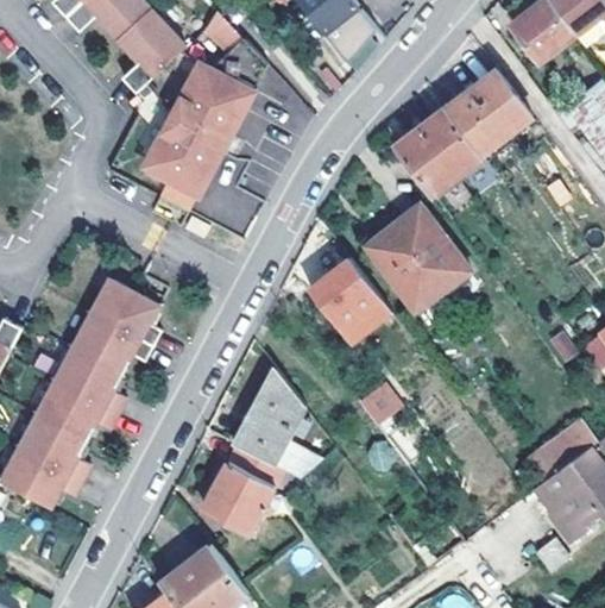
[(118,76),(132,91),(182,45),(140,0),(50,0),(76,29),(93,14),(134,61),(118,76)]
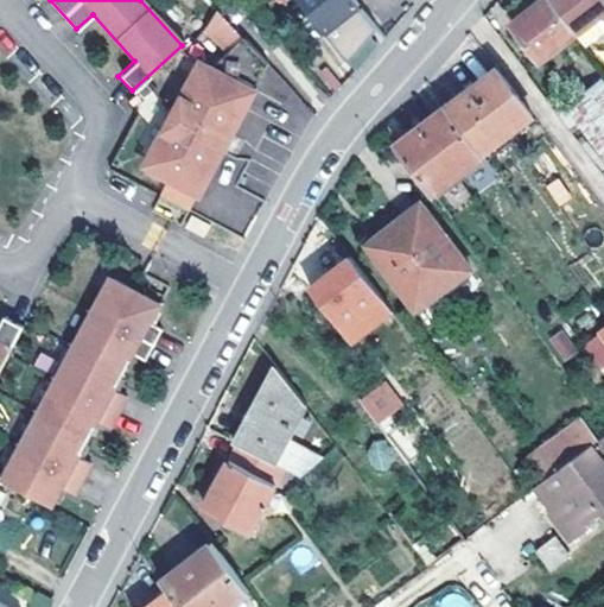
[(298,0),(324,31),(358,4),(356,0),(298,0)]
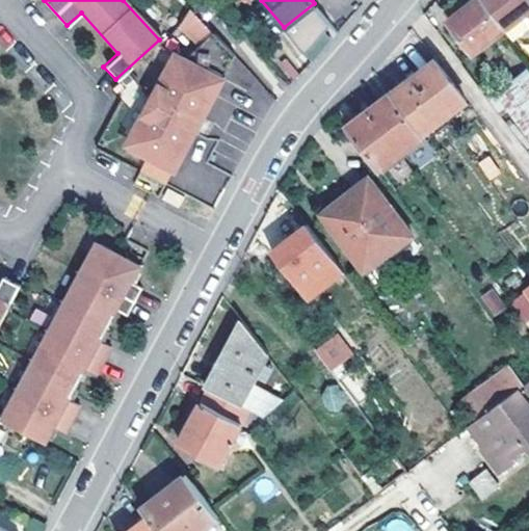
[(470,52),(502,28),(480,0),(472,0),(446,20),(470,52)]
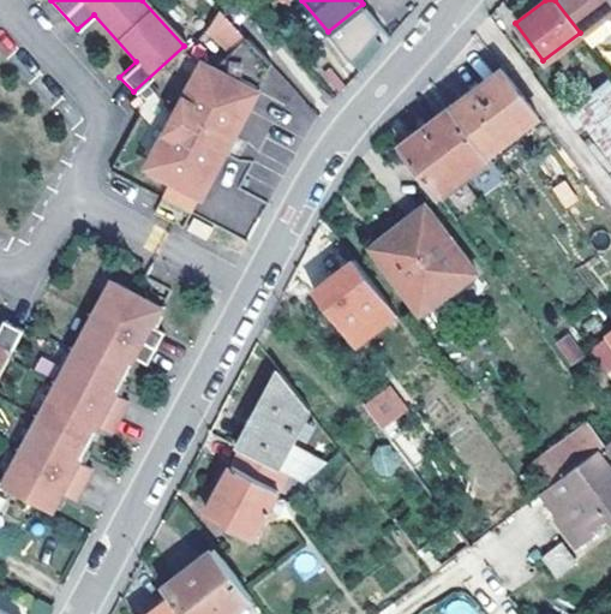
[(555,0),(580,33),(610,10),(610,1),(610,0),(555,0)]
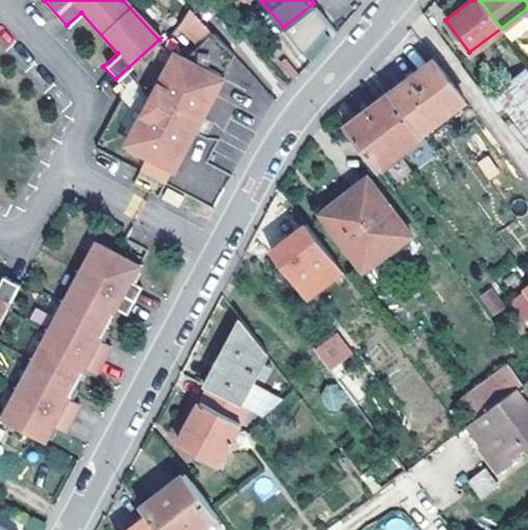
[(170,168),(231,57),(200,24),(182,59),(173,55),(126,145),(170,168)]
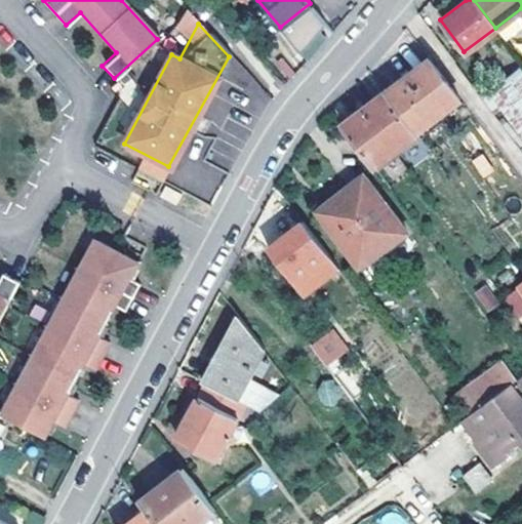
[(383,92),(413,134),(458,101),(428,57),(383,92)]
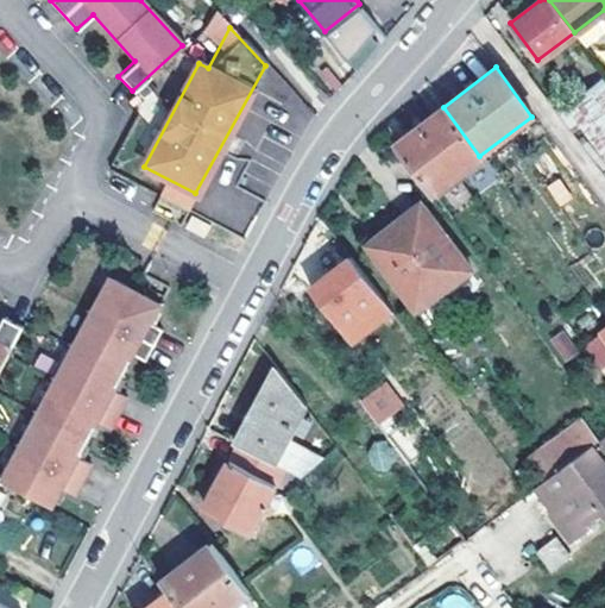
[(604,92),(597,81),(558,112),(571,130),(579,124),(604,158),(604,92)]
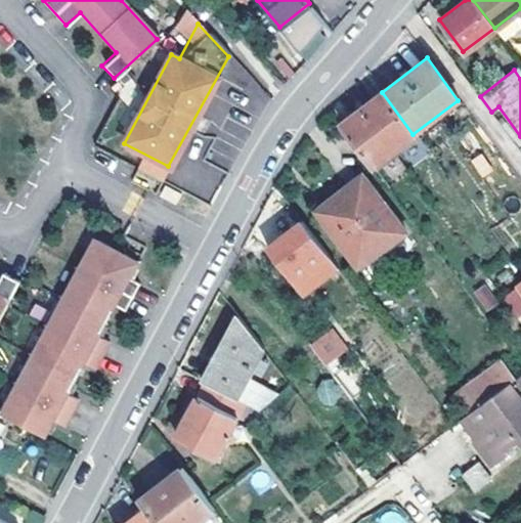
[(339,124),(371,168),(413,134),(382,92),(339,124)]
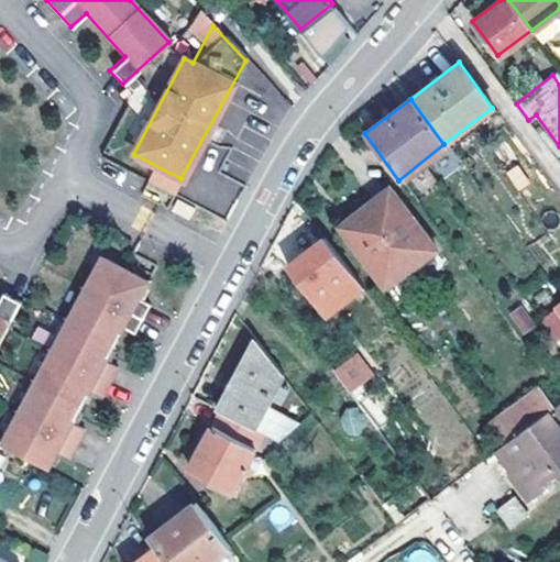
[(387,188),(339,227),(385,286),(434,248),(387,188)]
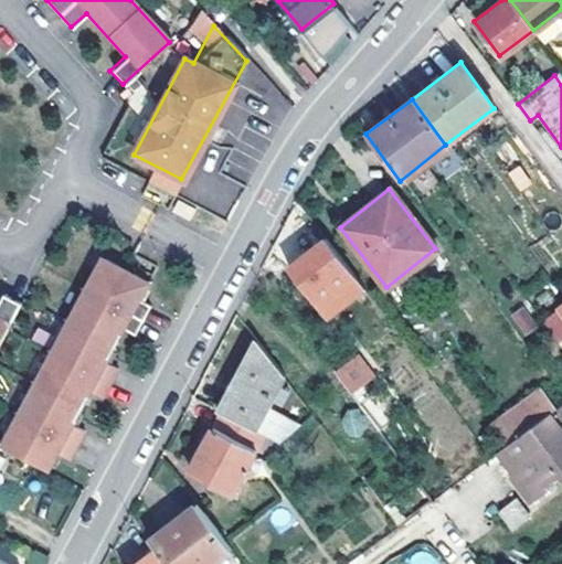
[(195,206),(175,195),(168,206),(189,219),(195,206)]
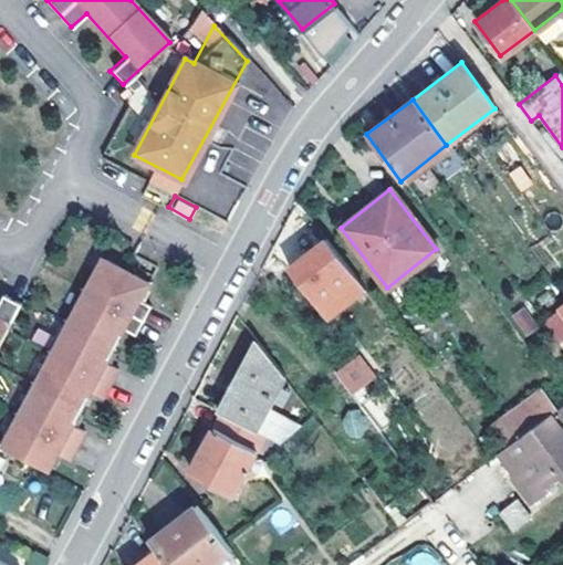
[(305,312),(351,278),(324,241),(278,275),(305,312)]
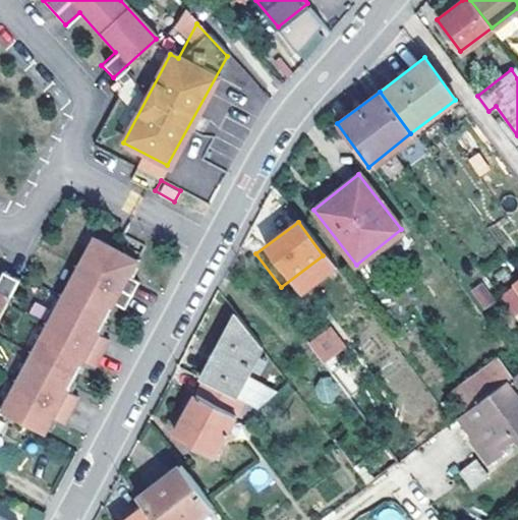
[(91,237),(0,410),(0,413),(42,435),(50,418),(61,423),(75,397),(64,391),(79,360),(92,365),(106,339),(94,333),(111,302),(121,308),(135,281),(124,275),(132,258),(91,237)]
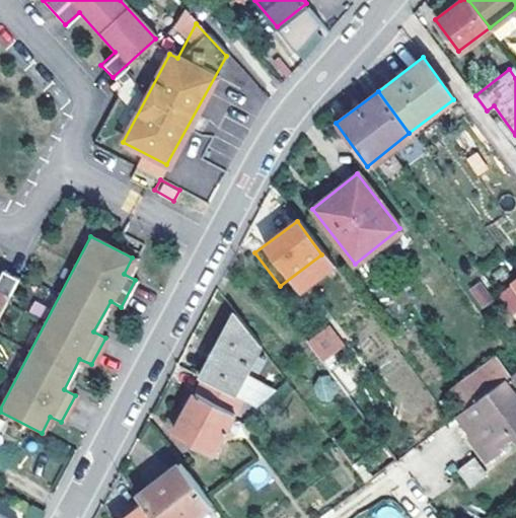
[(0,308),(15,279),(0,271),(0,308)]
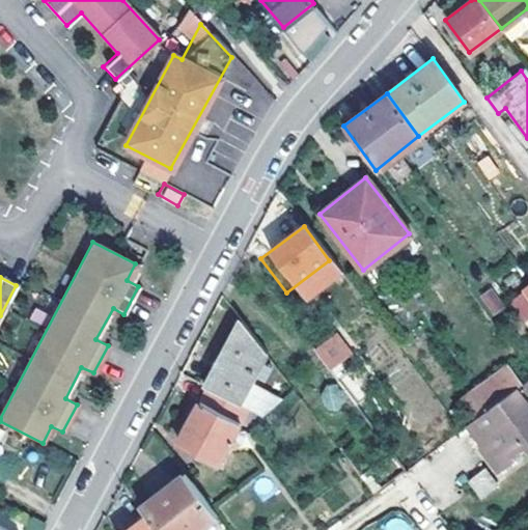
[(527,282),(519,289),(527,301),(527,282)]
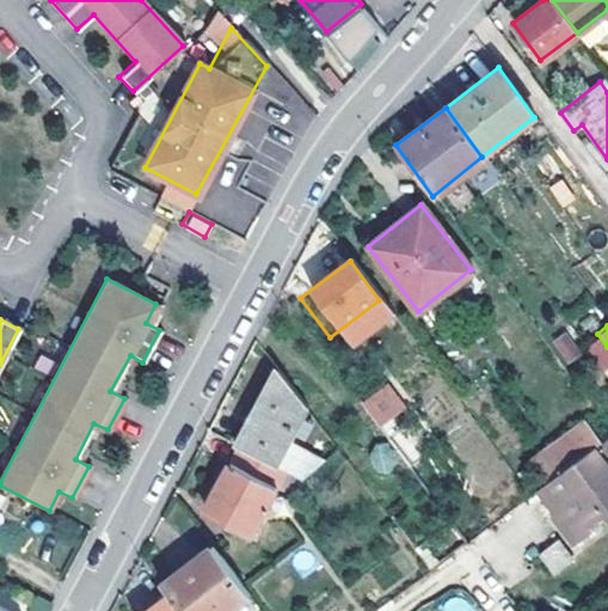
[(563,330),(547,341),(563,364),(578,353),(563,330)]
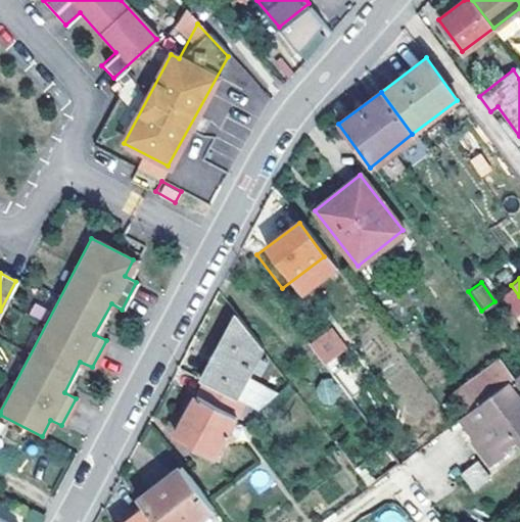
[(235,316),(194,388),(197,389),(246,413),(260,405),(263,397),(242,387),(262,351),(235,316)]
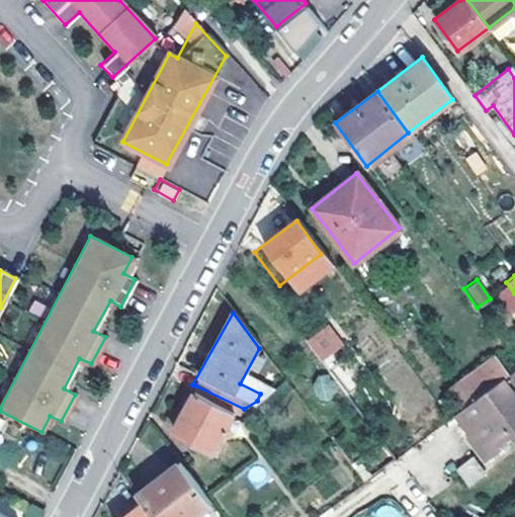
[(317,331),(305,341),(334,381),(347,372),(317,331)]
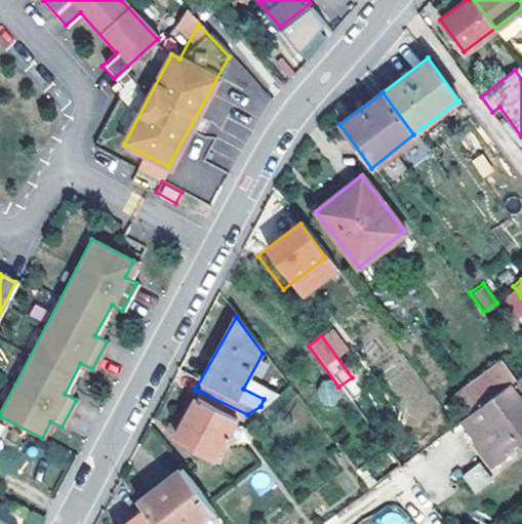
[(453,400),(466,417),(506,388),(513,383),(499,365),(453,400)]
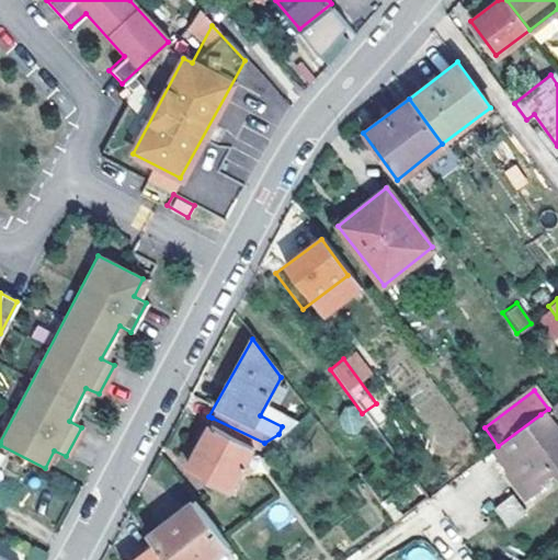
[(350,402),(332,418),(348,436),(366,421),(350,402)]
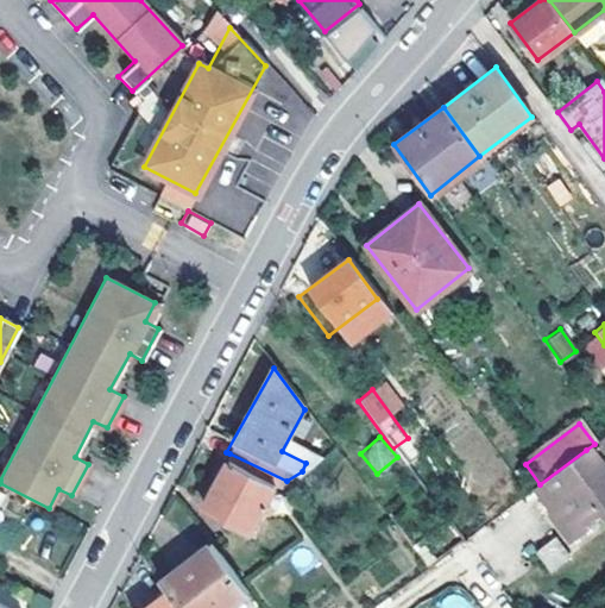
[(546,516),(566,546),(588,531),(584,525),(602,512),(604,515),(604,467),(603,463),(598,467),(586,450),(540,484),(530,491),(541,507),(543,506),(549,513),(546,516)]
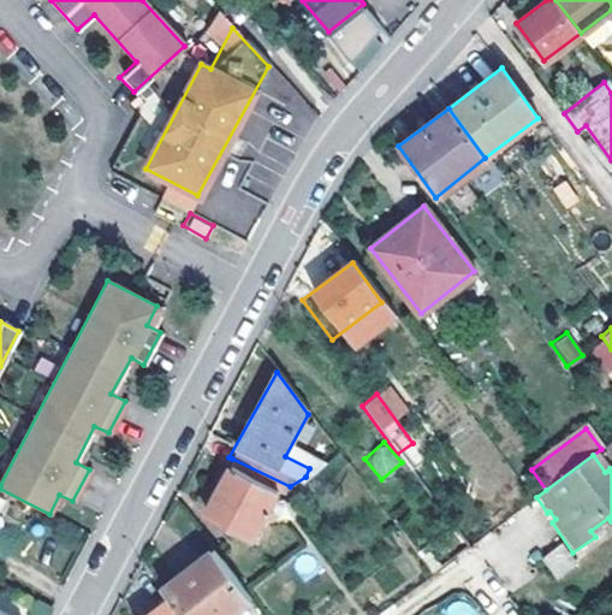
[(295,488),(297,490),(306,477),(290,486),(232,459),(198,525),(242,545),(272,492),(289,501),(295,488)]
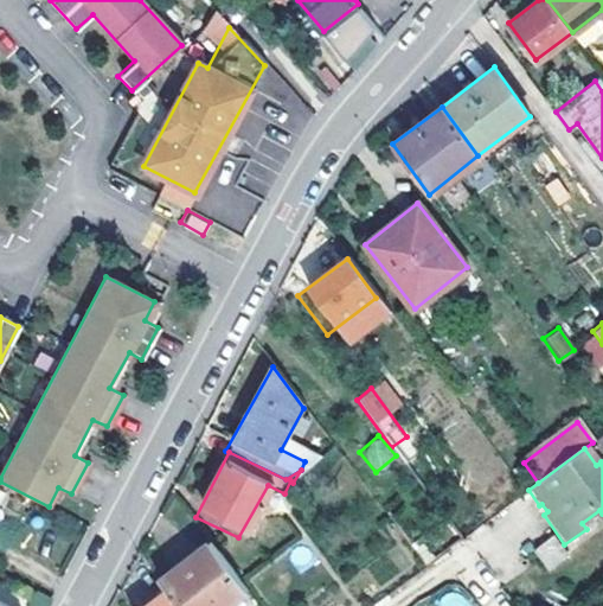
[(582,523),(587,529),(589,533),(602,522),(602,514),(600,510),(582,523)]
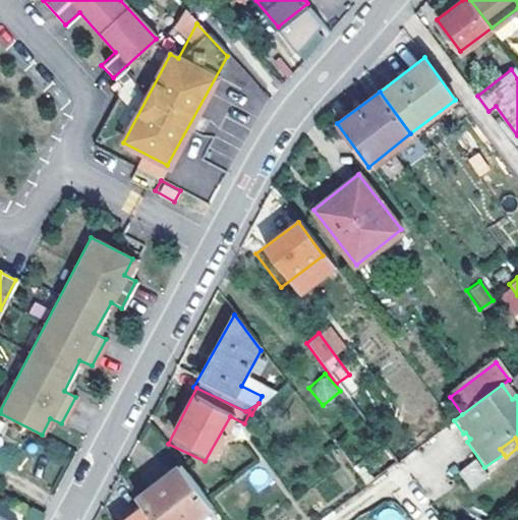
[(456,467),(464,488),(484,480),(476,459),(456,467)]
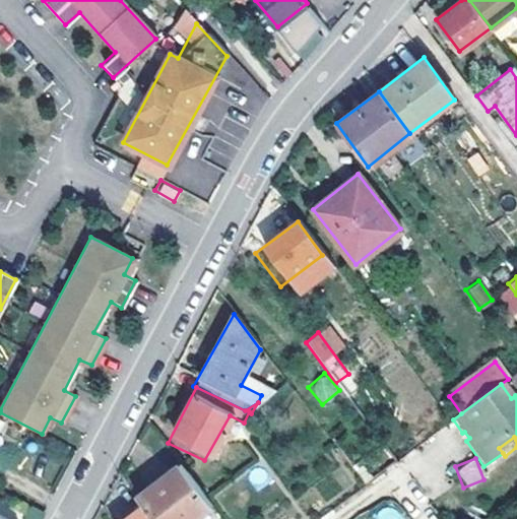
[(174,471),(135,500),(143,510),(149,518),(196,518),(206,512),(189,491),(174,471)]
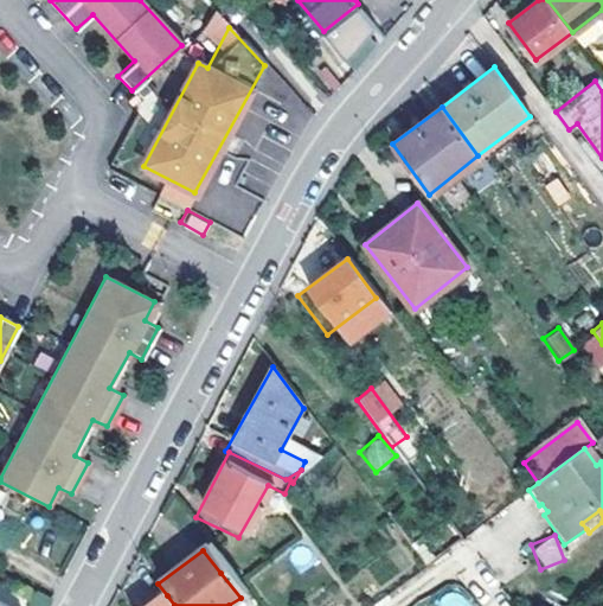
[(437,605),(463,605),(460,591),(436,597),(437,605)]
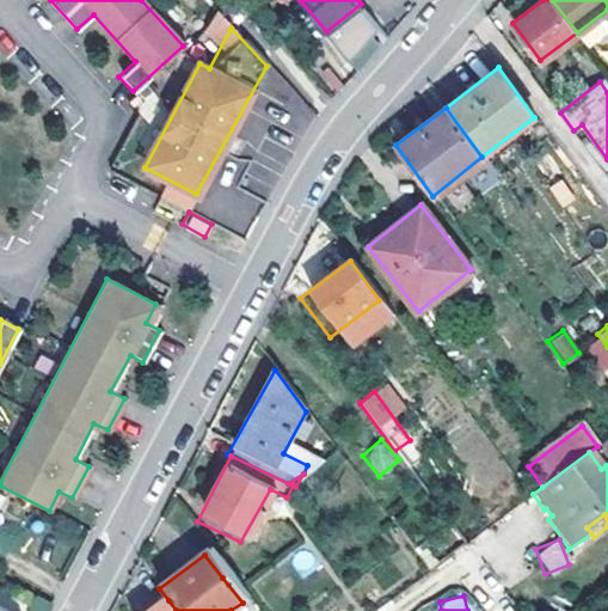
[(176,610),(169,600),(153,610),(176,610)]
